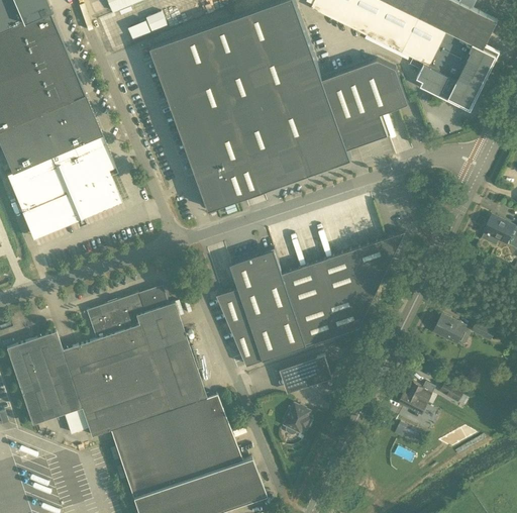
[(21,171),(69,150),(101,136),(84,95),(83,95),(47,12),(50,11),(45,0),(0,0),(0,146),(12,175),(21,171)]
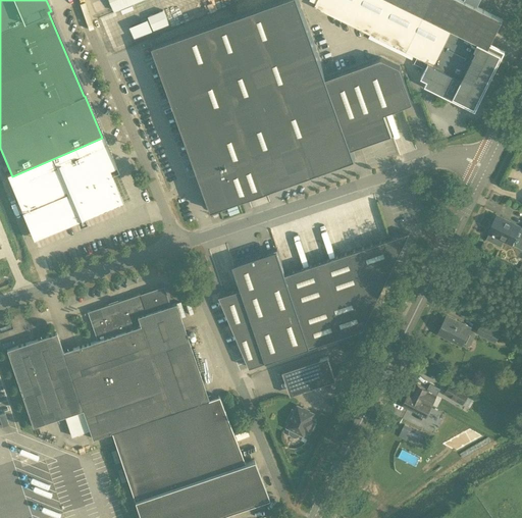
[(106,0),(113,16),(113,15),(150,0),(106,0)]
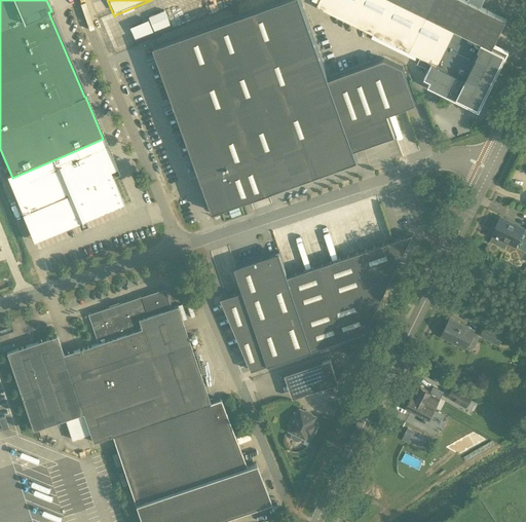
[(396,139),(387,117),(416,107),(403,71),(384,62),(329,82),(298,0),(292,0),(154,49),(201,184),(203,183),(207,190),(204,191),(213,216),(242,204),(231,173),(256,164),(267,196),(358,163),(353,153),(396,139)]
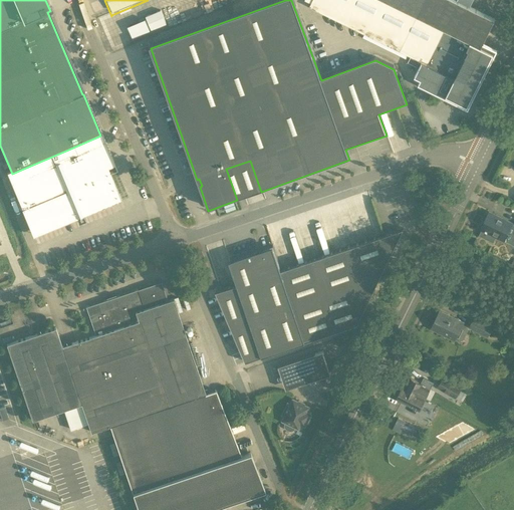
[(314,0),(309,10),(411,60),(408,66),(419,71),(414,80),(421,83),(419,87),(467,111),(496,54),(483,48),(482,47),(494,22),(449,0),(314,0)]
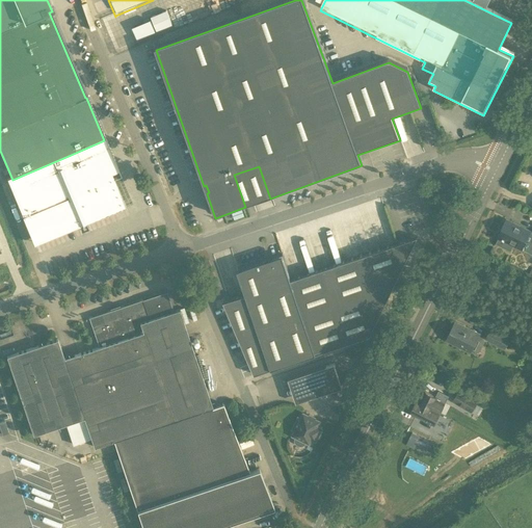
[(531,12),(531,0),(502,0),(524,10),(525,9),(531,12)]
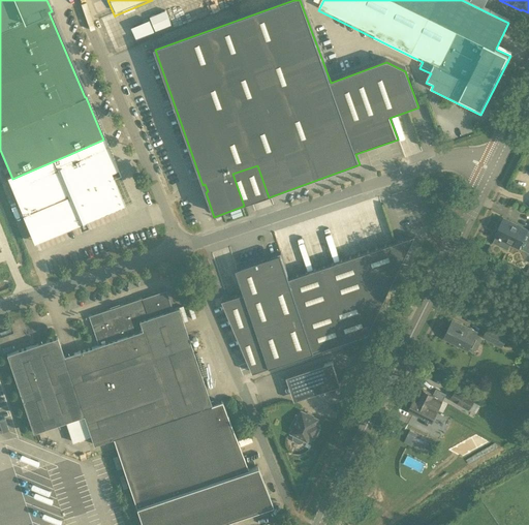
[(165,14),(150,21),(155,35),(170,28),(165,14)]
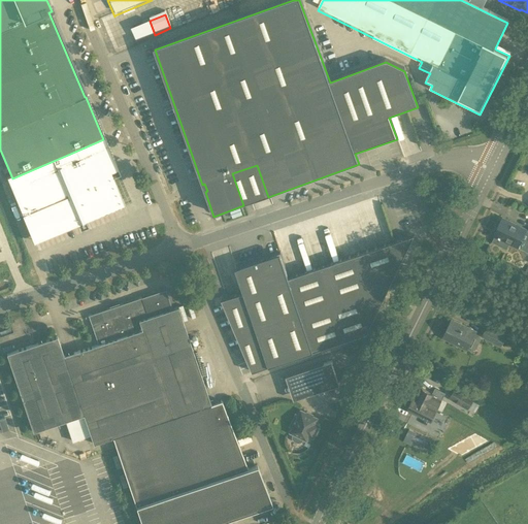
[(119,176),(103,139),(70,154),(75,163),(26,184),(22,174),(12,178),(6,181),(23,218),(22,218),(34,246),(124,208),(112,179),(119,176)]
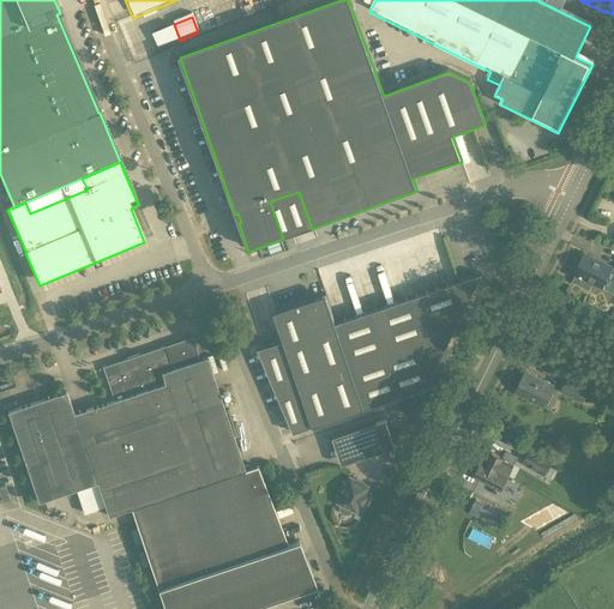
[(88,190),(82,179),(25,203),(30,213),(88,190)]
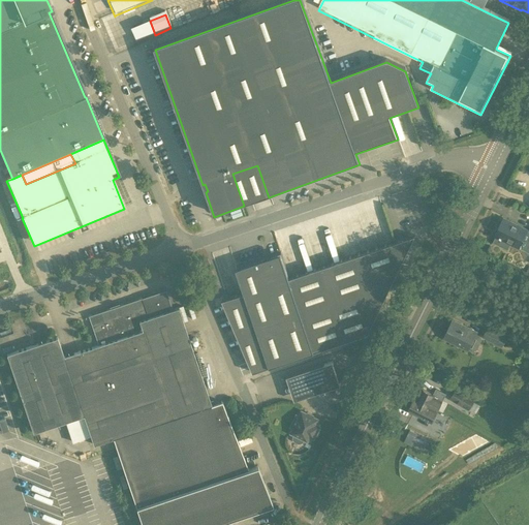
[(445,207),(450,196),(444,193),(439,204),(445,207)]
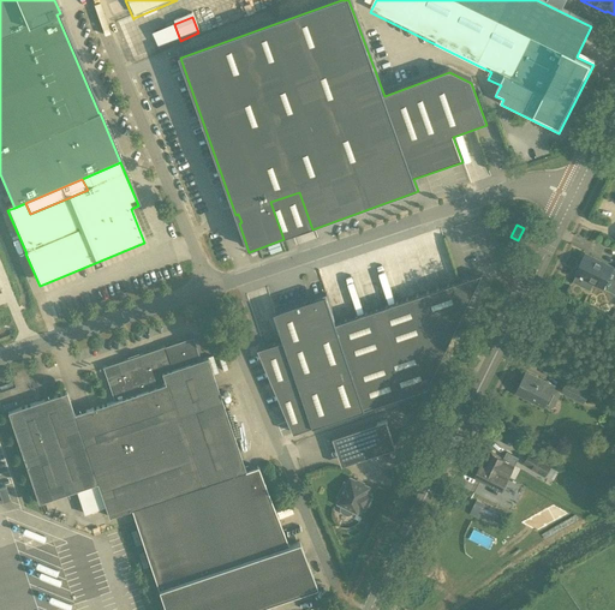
[(575,279),(577,279),(573,286),(590,294),(593,287),(614,298),(614,273),(585,258),(575,279)]
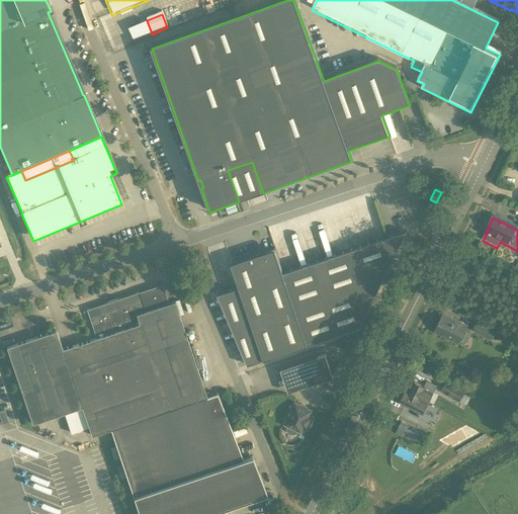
[(240,289),(218,297),(248,368),(359,330),(405,235),(301,269),(301,268),(282,275),(275,251),(232,266),(240,289)]
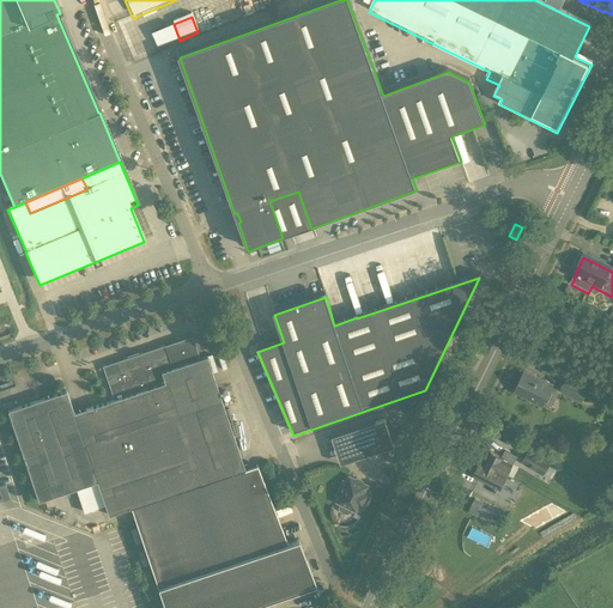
[(192,339),(164,348),(135,358),(137,360),(131,363),(129,360),(102,370),(105,382),(114,403),(74,418),(73,418),(66,395),(7,414),(38,505),(97,485),(108,520),(131,511),(158,591),(163,607),(258,607),(315,589),(298,543),(287,547),(260,466),(243,472),(206,360),(200,363),(192,339)]
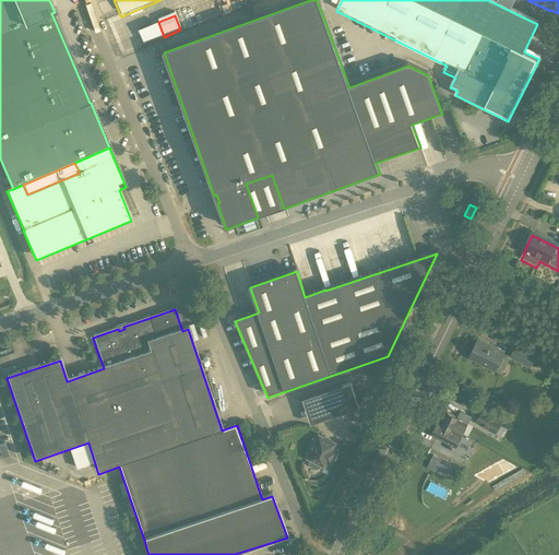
[(495,375),(504,355),(478,342),(470,362),(495,375)]
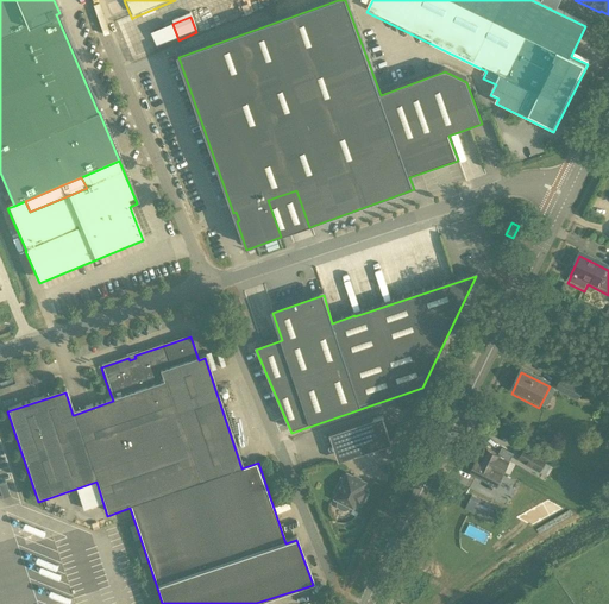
[(562,378),(554,392),(578,403),(585,390),(562,378)]
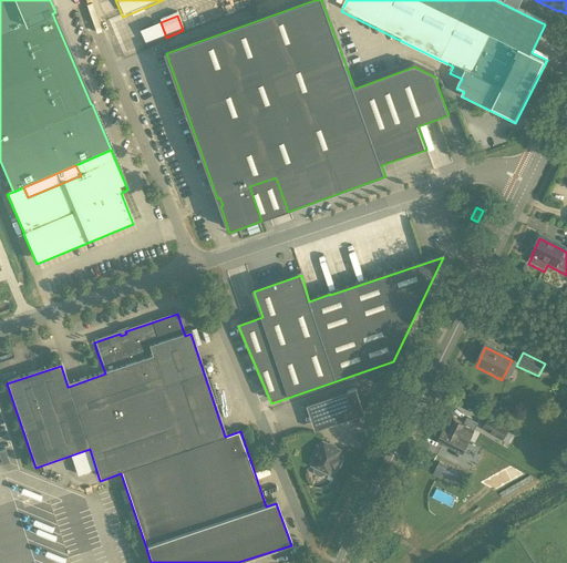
[(566,375),(562,371),(556,384),(566,388),(566,375)]
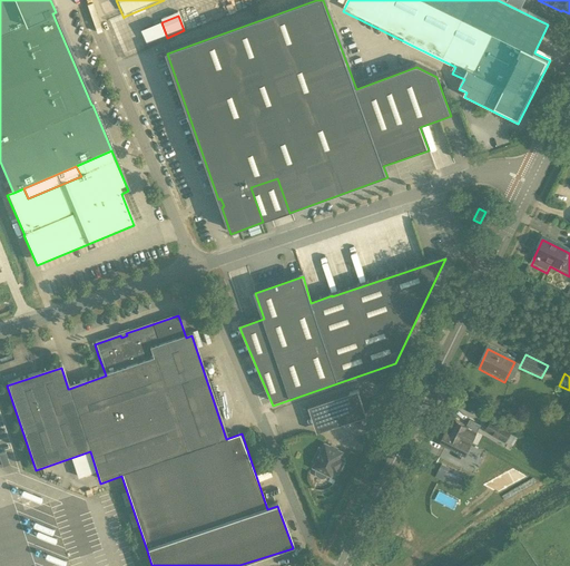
[(359,393),(310,410),(312,419),(313,419),(311,410),(320,407),(328,431),(354,423),(360,426),(362,420),(367,419),(365,413),(369,406),(367,402),(360,398),(359,393)]
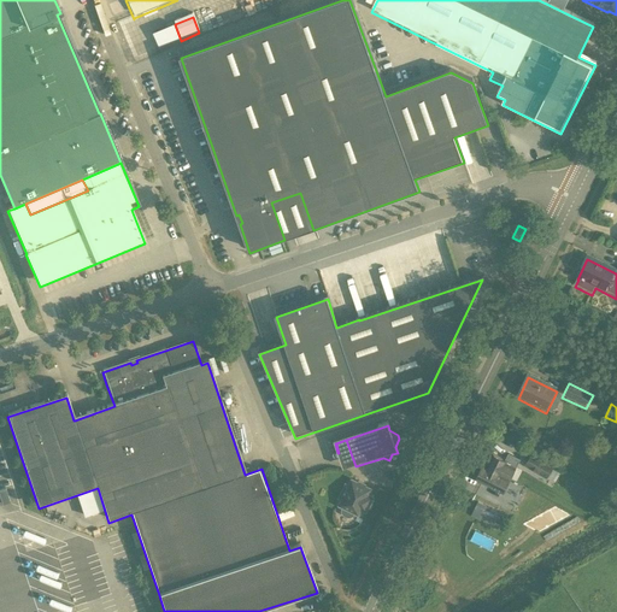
[(524,470),(546,483),(554,469),(533,455),(524,470)]
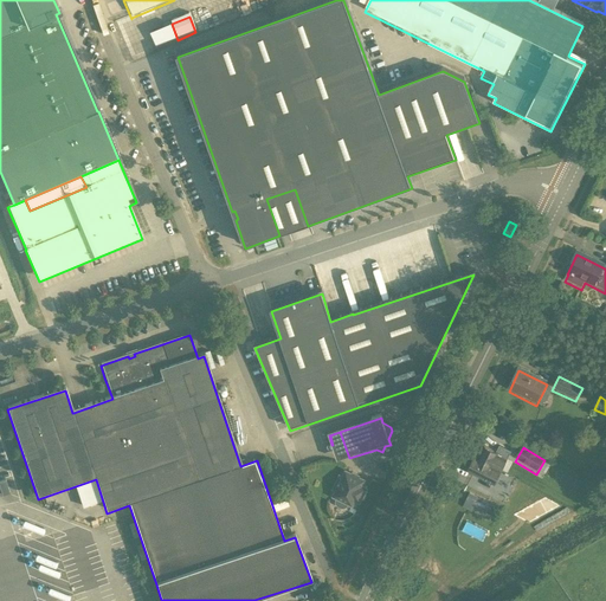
[(498,473),(503,464),(505,465),(510,456),(500,450),(496,456),(484,448),(477,463),(474,460),(466,473),(483,483),(484,482),(494,488),(501,475),(498,473)]
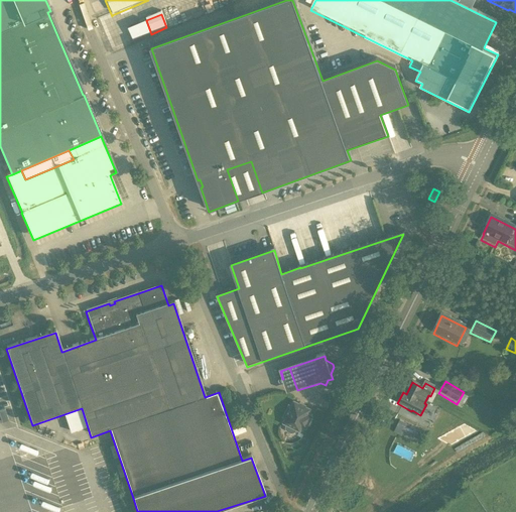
[(291,435),(293,435),(295,434),(296,432),(300,434),(302,429),(306,431),(312,419),(308,417),(310,412),(294,404),(284,426),(288,428),(287,430),(287,432),(288,433),(291,435)]
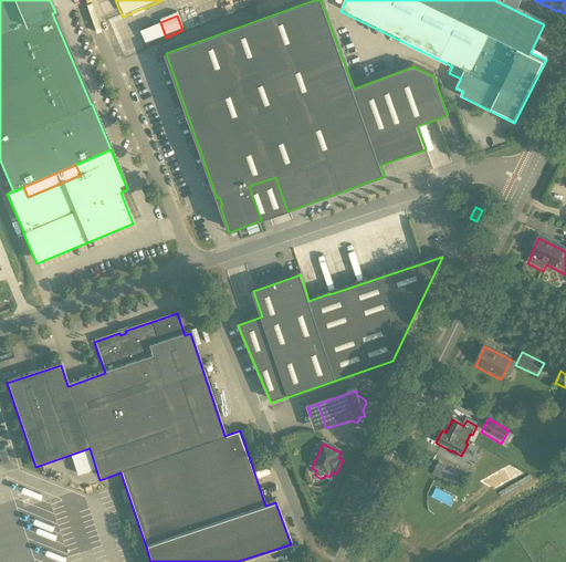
[(471,446),(469,451),(481,456),(483,450),(471,446)]
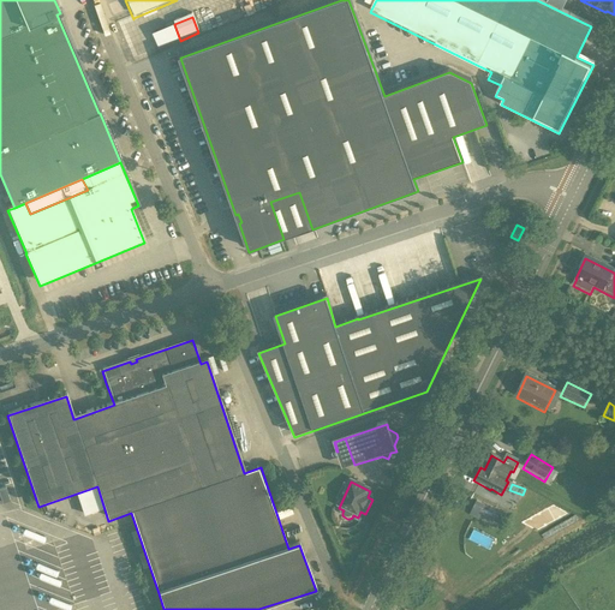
[(0,500),(3,508),(11,506),(6,491),(0,492),(0,500)]
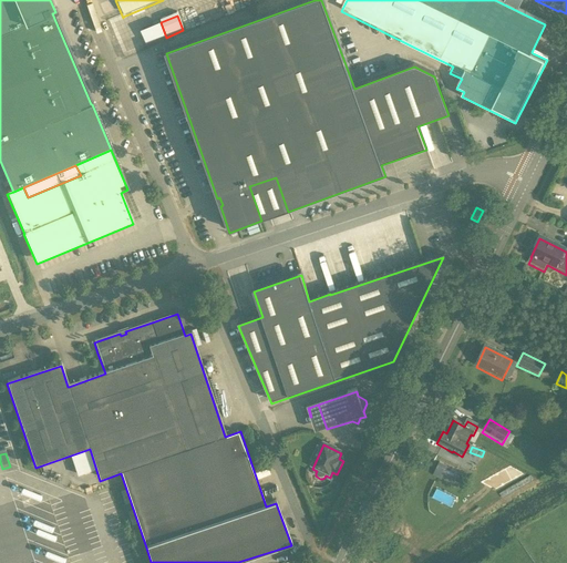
[(69,471),(75,469),(71,457),(64,459),(69,471)]
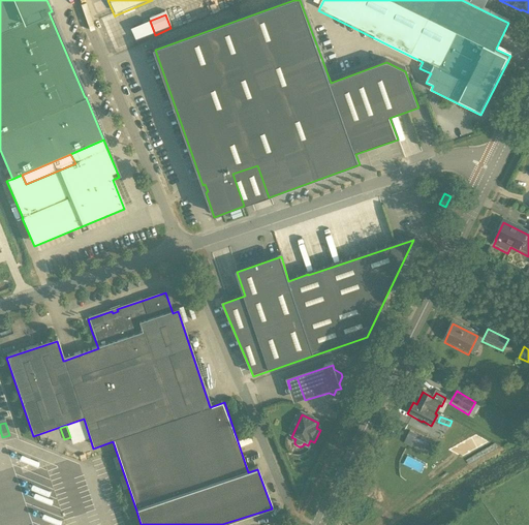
[(463,462),(478,453),(472,442),(450,455),(463,462)]
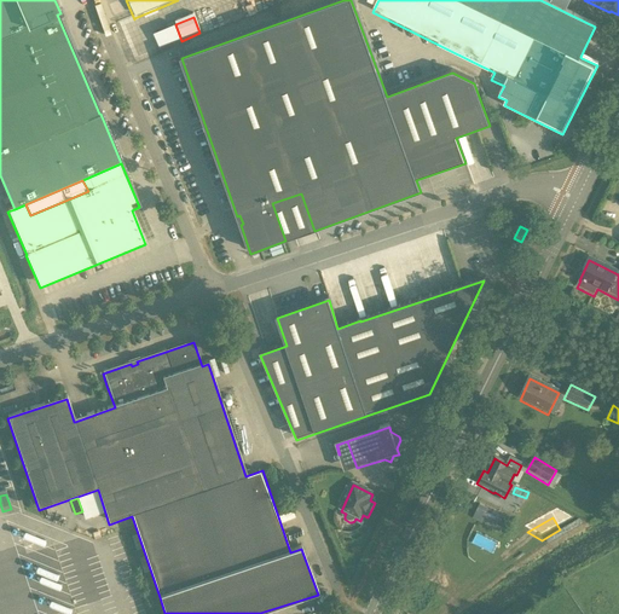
[(13,600),(47,590),(51,602),(46,604),(48,613),(52,613),(69,608),(67,600),(71,598),(73,602),(75,602),(68,577),(70,575),(68,566),(50,571),(51,574),(19,584),(22,591),(7,596),(10,604),(15,602),(13,600)]
